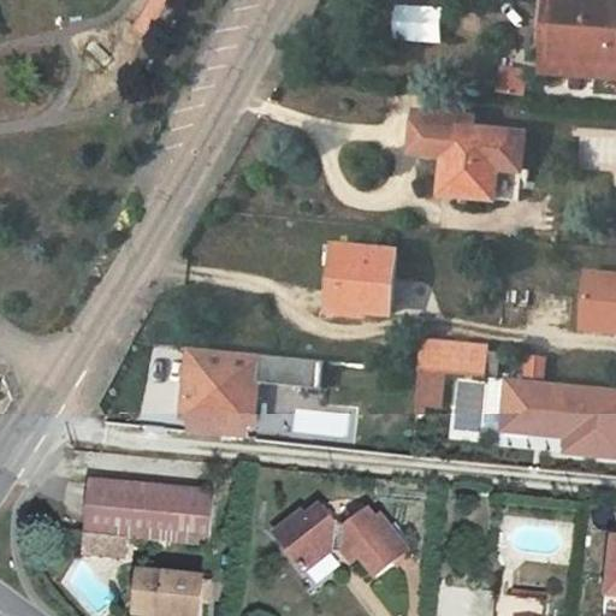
[(544,0),(542,45),(552,46),(555,0),(544,0)]
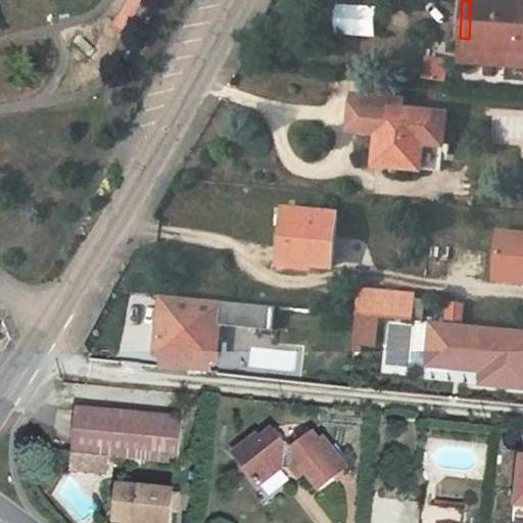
[(522,0),(471,0),(469,39),(467,62),(505,65),(522,66),(522,0)]
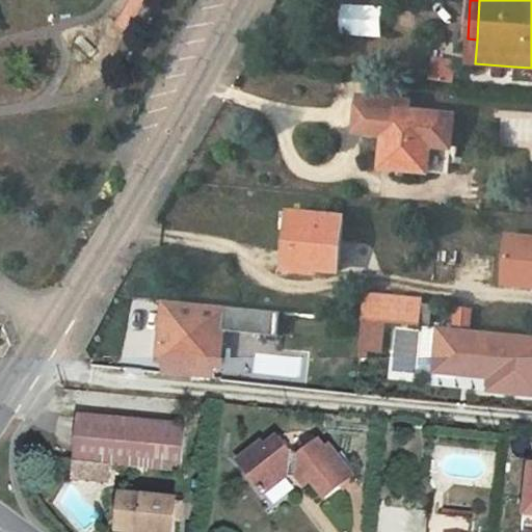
[(454,83),(455,64),(434,62),(432,81),(454,83)]
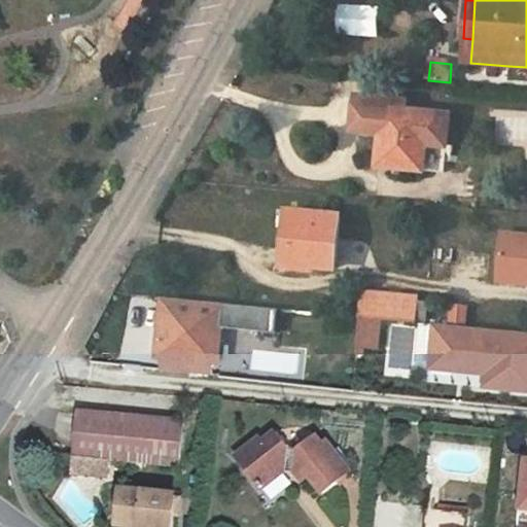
[(526,67),(508,66),(507,79),(526,81),(526,67)]
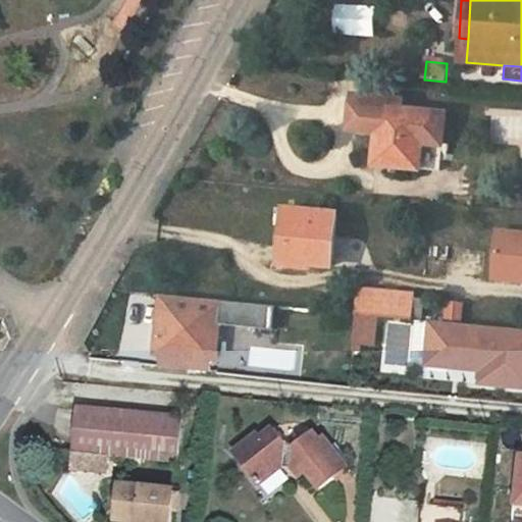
[(381,125),(383,107),(403,109),(404,100),(354,94),(350,129),(377,133),(378,125),(381,125)]
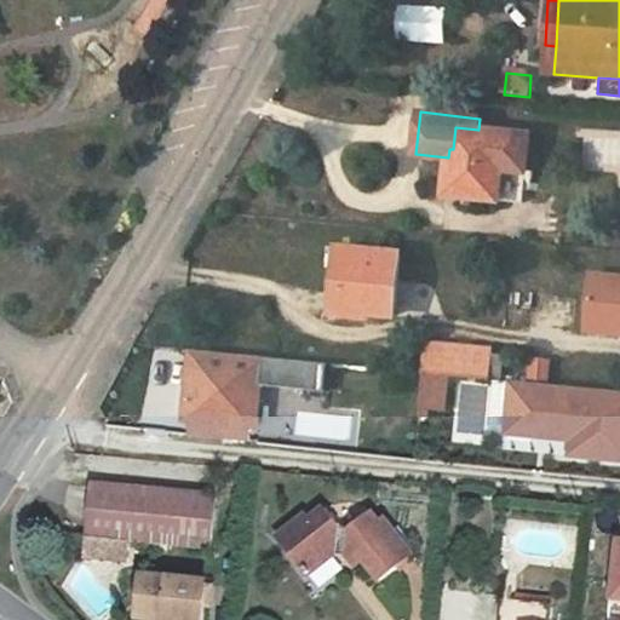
[(445,195),(498,201),(501,171),(526,173),(529,136),(478,130),(455,127),(453,149),(449,149),(448,158),(445,195)]
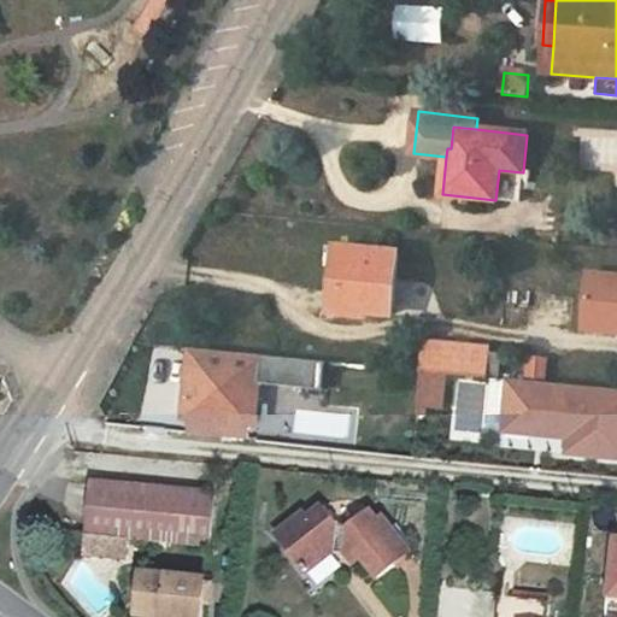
[(519,204),(523,172),(499,170),(495,200),(519,204)]
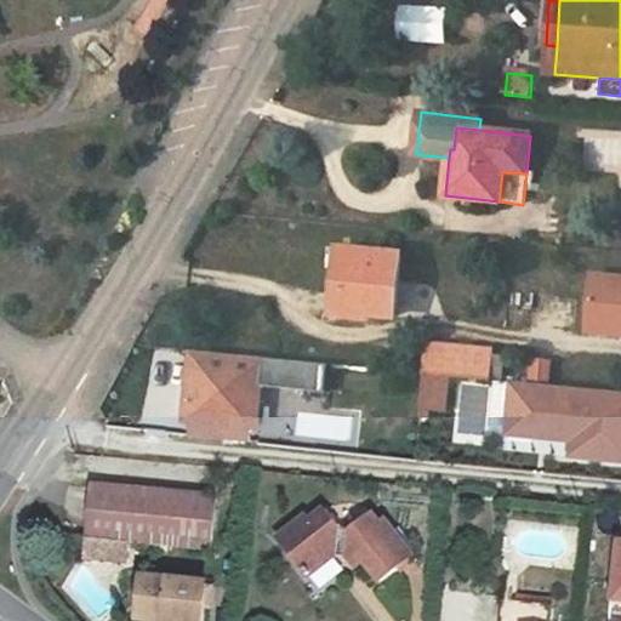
[(340,249),(334,315),(372,319),(372,315),(394,317),(402,254),(340,249)]
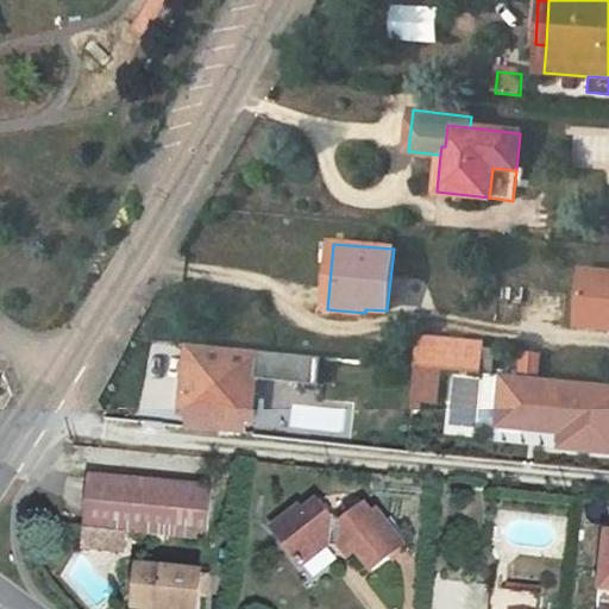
[(608,328),(608,271),(581,269),(576,326),(608,328)]
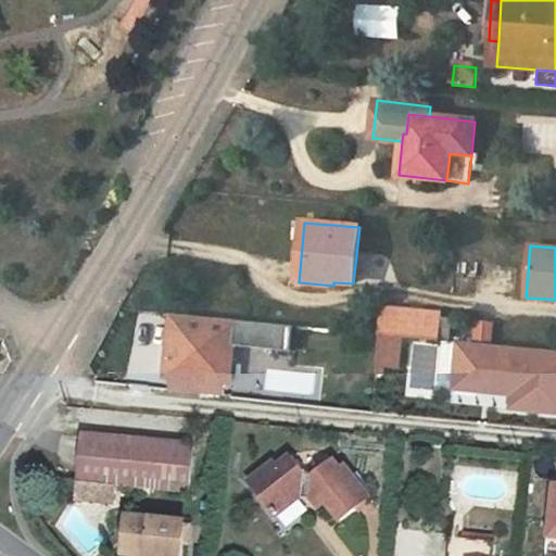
[(381,335),(438,340),(440,318),(441,312),(384,307),(381,335)]
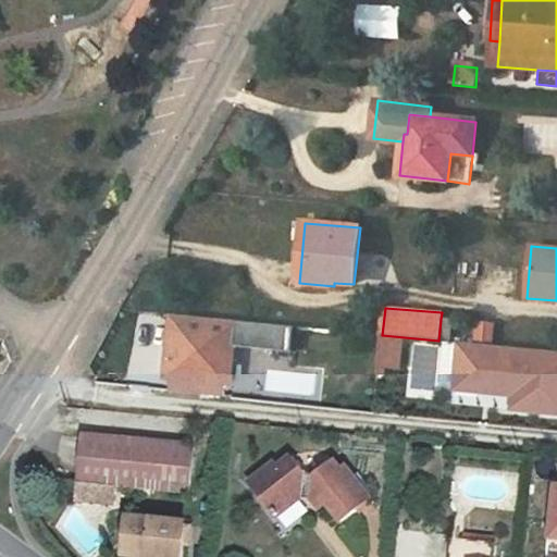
[(292,351),(295,326),(173,314),(166,379),(171,380),(197,382),(196,394),(224,397),(225,385),(231,386),(235,346),(292,351)]
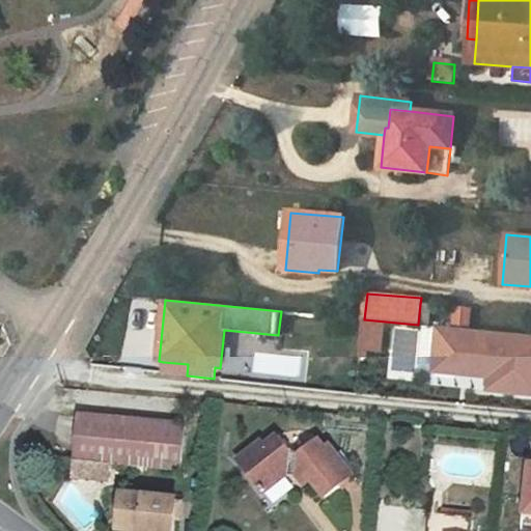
[(420,304),(418,325),(427,326),(429,305),(420,304)]
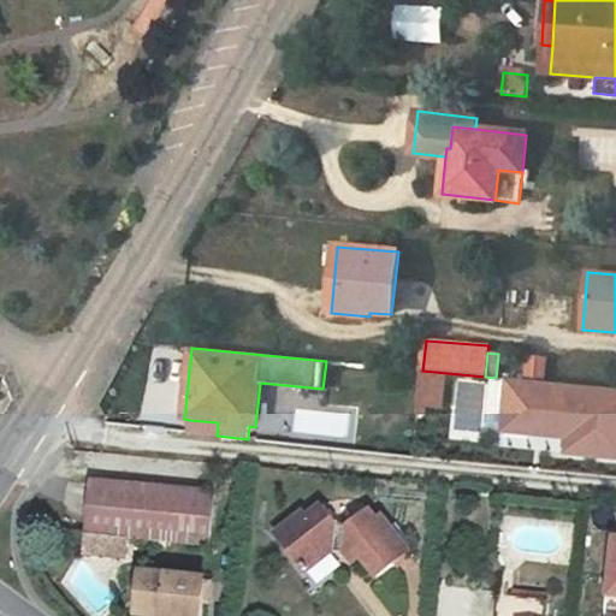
[(549,378),(550,355),(528,354),(526,377),(549,378)]
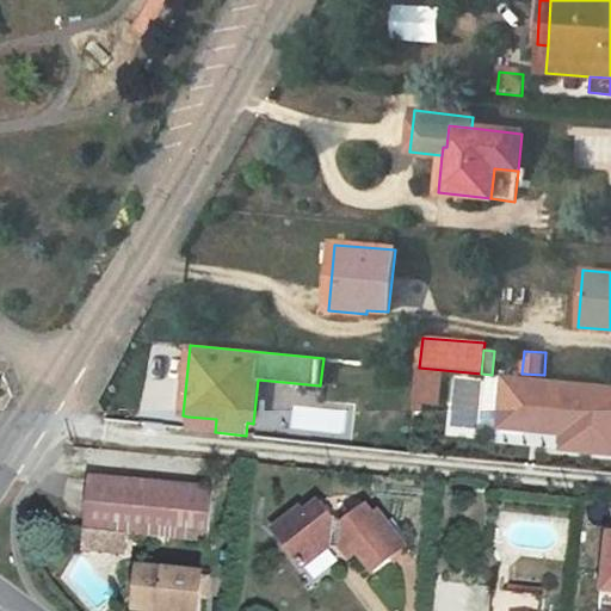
[(569,451),(610,455),(610,387),(512,377),(507,423),(572,430),(569,451)]
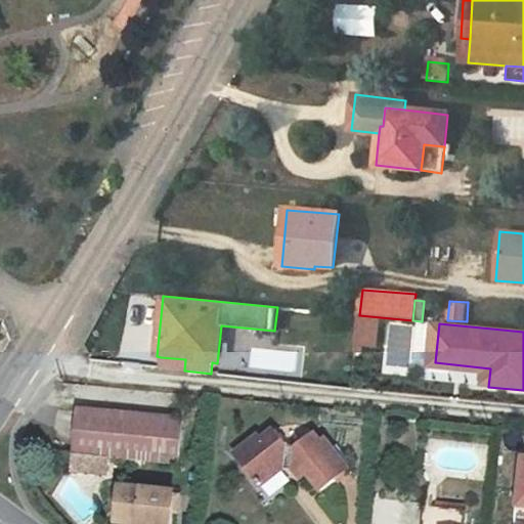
[(185,359),(161,357),(160,368),(184,370),(185,359)]
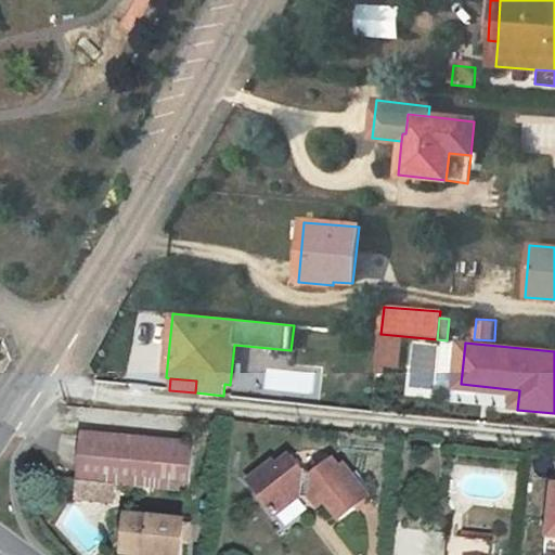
[(519,390),(461,384),(461,390),(512,396),(511,409),(517,410),(519,390)]
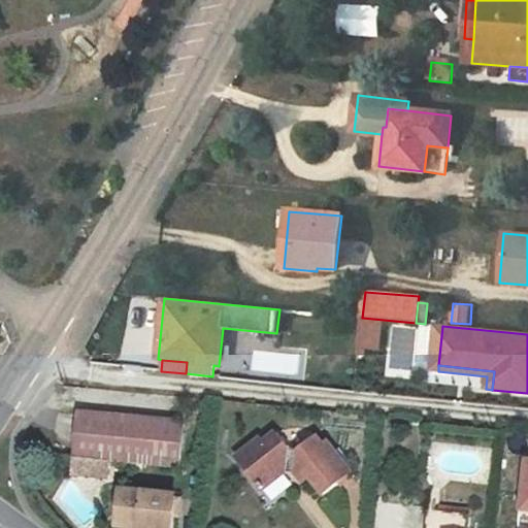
[(80,417),(76,456),(74,473),(108,476),(110,460),(178,466),(182,427),(80,417)]
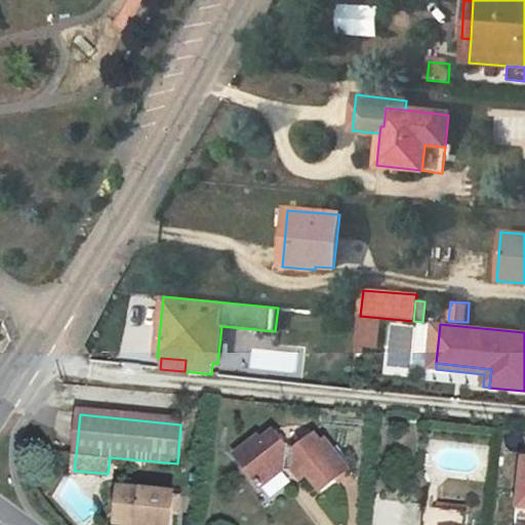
[(259,438),(236,455),(261,487),(284,470),(292,471),(300,481),(309,476),(322,492),(350,470),(326,442),(323,445),(316,436),(296,451),(287,450),(275,433),(263,442),(259,438)]
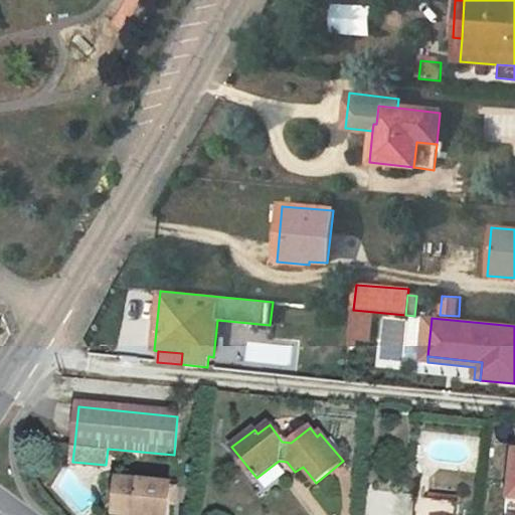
[(169,514),(172,487),(119,482),(116,514),(121,514),(169,514)]
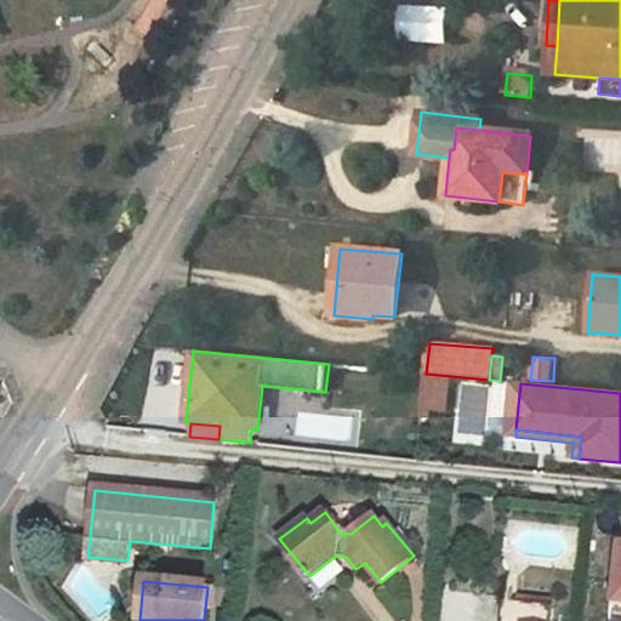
[(552,620),(554,609),(507,603),(505,620),(552,620)]
